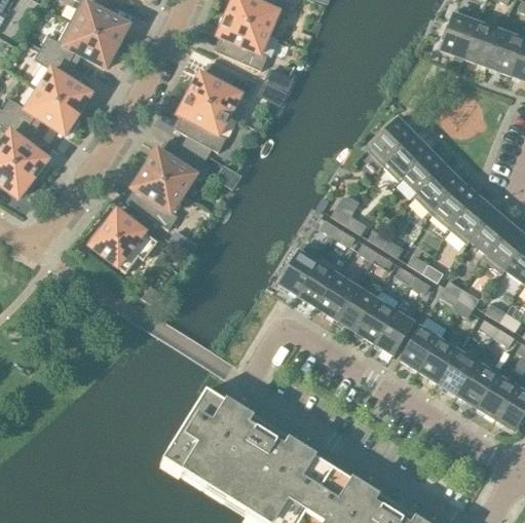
[(0,0),(0,10),(2,12),(8,0),(0,0)]
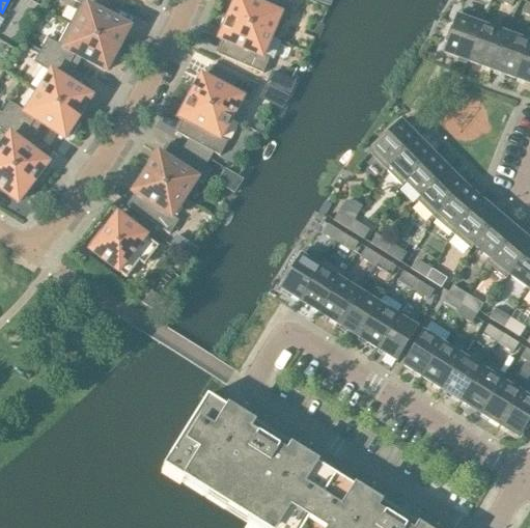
[(78,0),(80,1),(70,22),(120,49),(128,34),(124,33),(129,25),(98,9),(102,0),(78,0)]
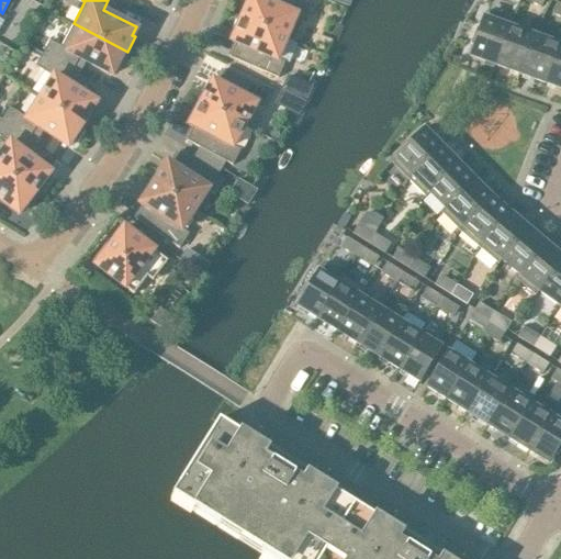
[(294,38),(310,1),(306,0),(249,0),(247,3),(245,2),(239,15),(294,38)]
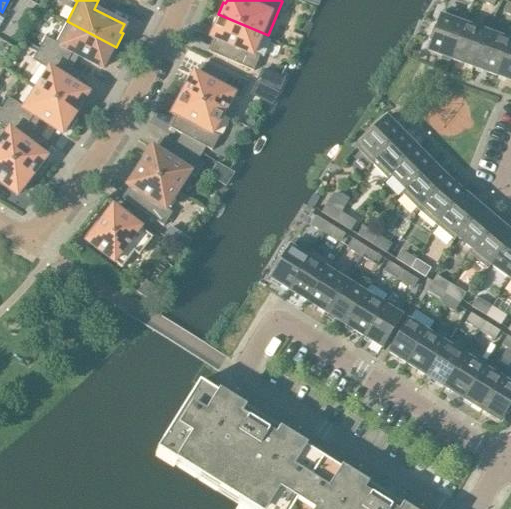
[(466,17),(442,9),(437,24),(434,23),(429,38),(431,39),(428,49),(451,58),(466,17)]
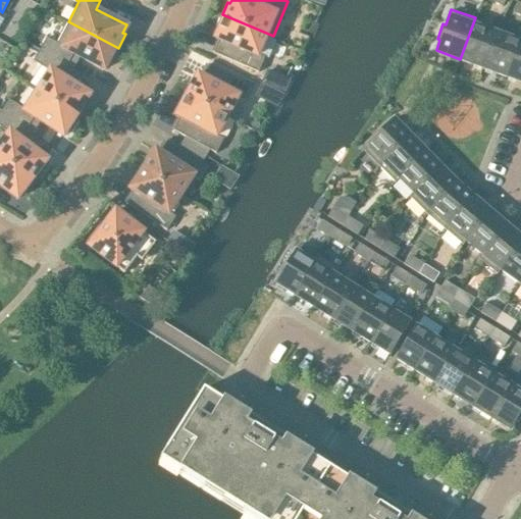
[(273,36),(222,14),(217,26),(220,27),(216,36),(219,38),(214,51),(258,70),(264,55),(257,52),(266,34),(272,37),(273,36)]
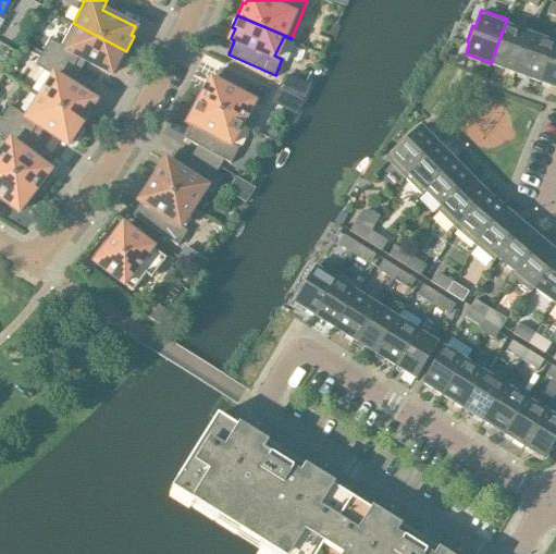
[(530,33),(506,24),(507,20),(507,19),(491,63),(516,72),(530,33)]
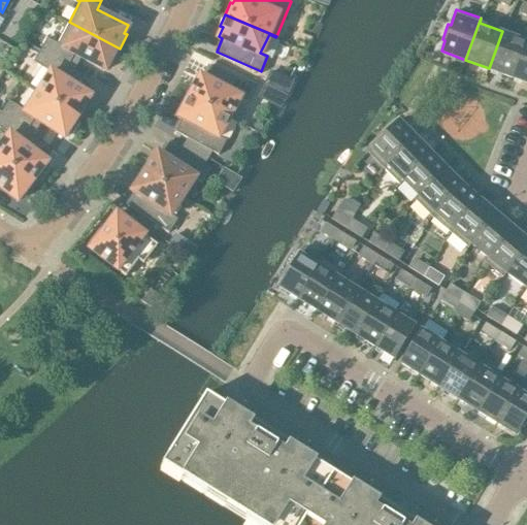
[(120,48),(69,22),(58,42),(47,36),(40,48),(68,64),(74,53),(105,68),(109,61),(111,62),(120,48)]
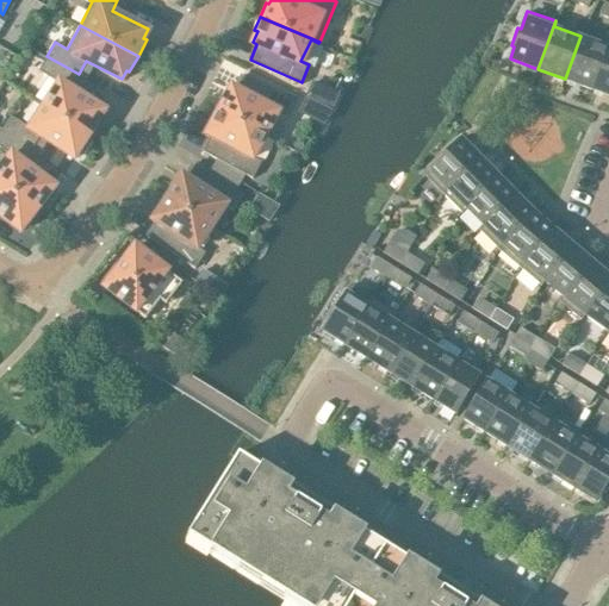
[(608,39),(606,45),(580,36),(565,79),(592,88),(608,44),(608,39)]
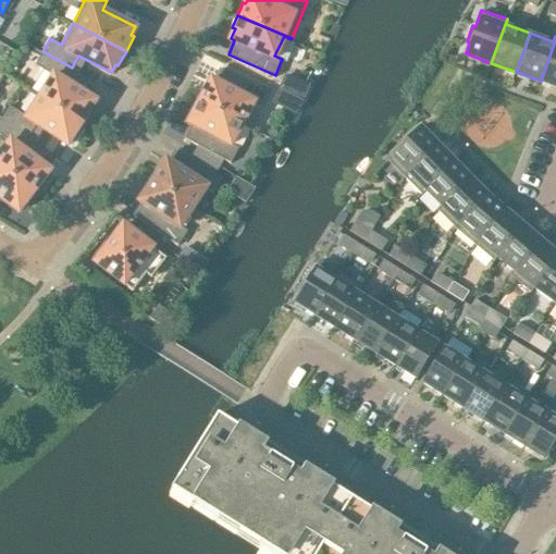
[(541,81),(555,86),(555,40),(541,81)]
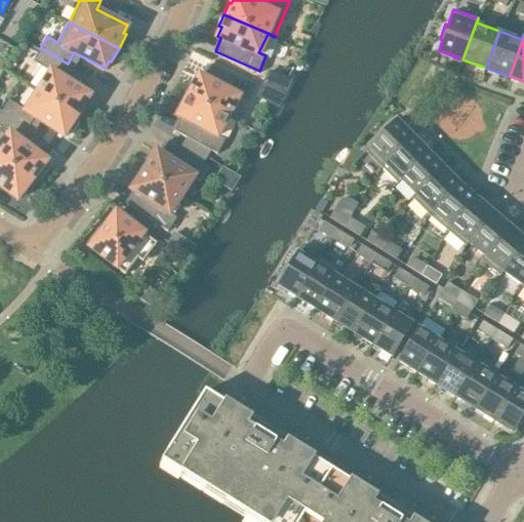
[(68,64),(40,48),(33,59),(50,70),(38,89),(79,116),(88,103),(85,101),(90,93),(61,75),(68,64)]
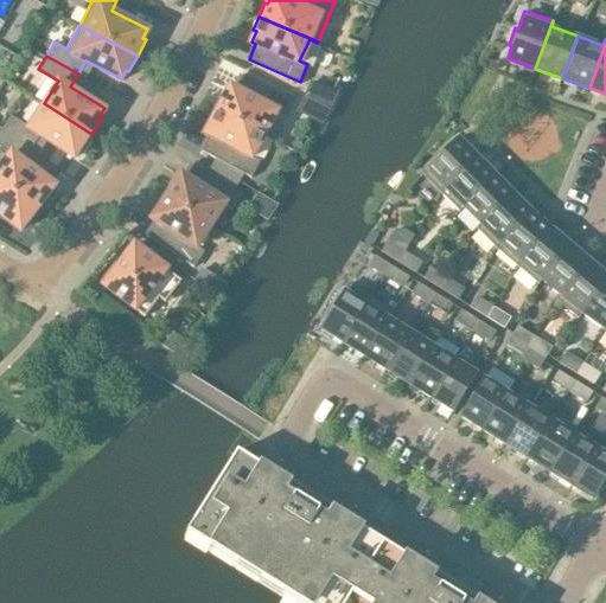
[(292,98),(242,72),(235,88),(230,85),(224,96),(222,94),(215,107),(263,133),(275,111),(284,115),(292,98)]
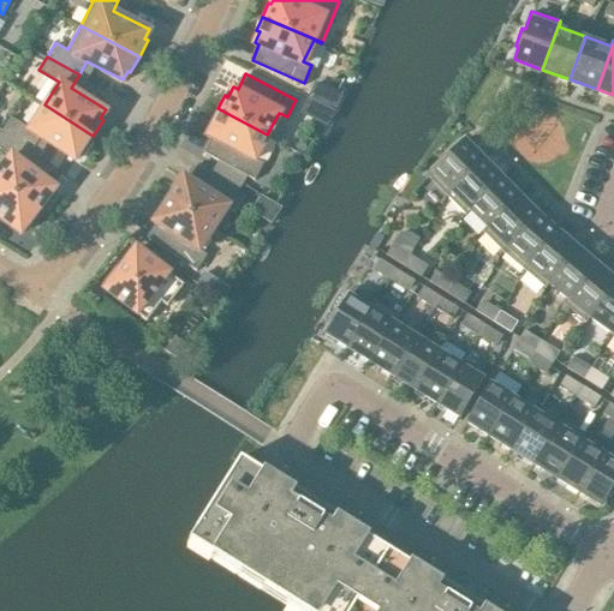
[(325,87),(319,99),(334,106),(340,93),(325,87)]
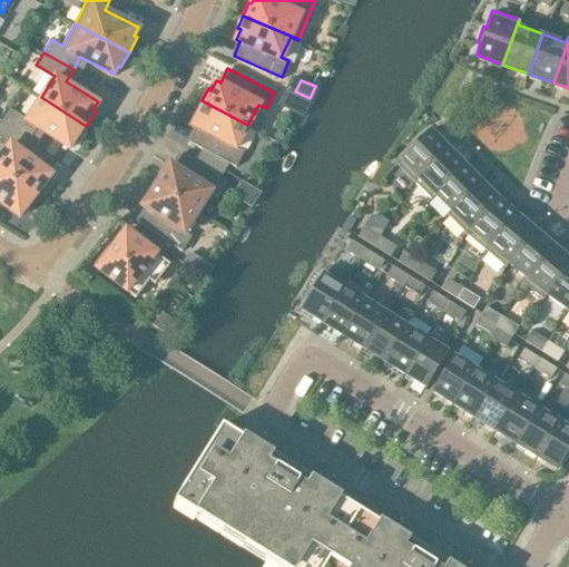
[(86,126),(41,97),(28,118),(10,106),(1,119),(29,138),(37,126),(69,146),(75,138),(77,140),(86,126)]
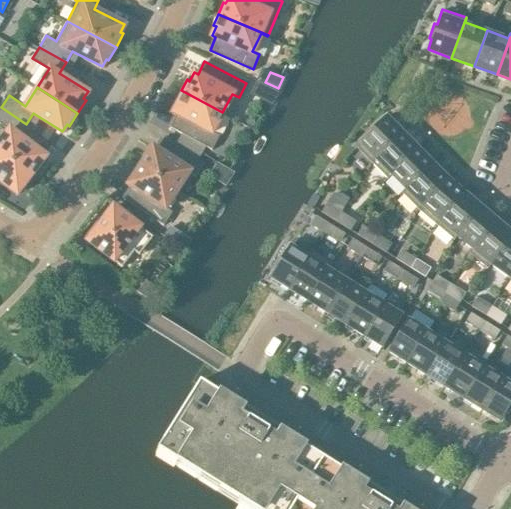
[(180,139),(202,152),(206,145),(212,148),(219,134),(212,131),(222,112),(181,90),(176,101),(178,102),(173,111),(177,113),(170,126),(183,133),(180,139)]
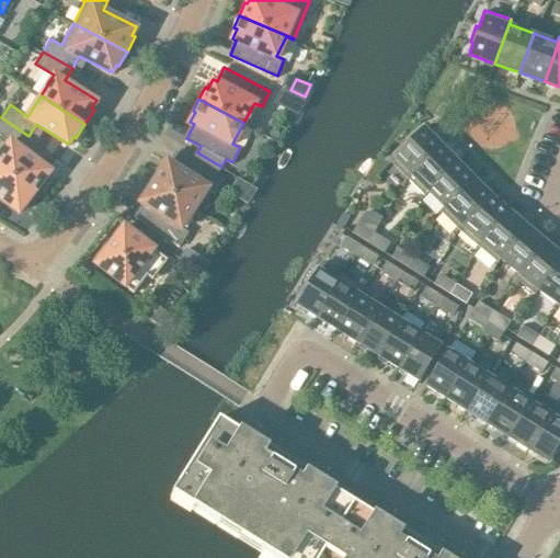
[(29,136),(1,117),(0,118),(0,134),(10,141),(0,155),(0,164),(37,193),(47,179),(45,178),(50,170),(20,148),(29,136)]
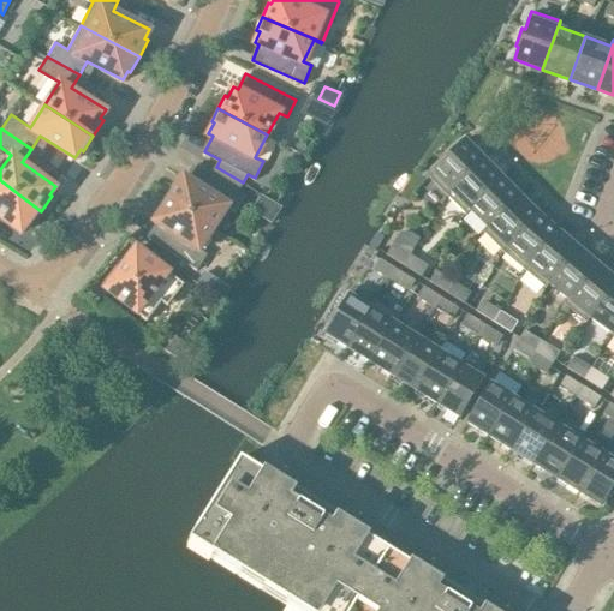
[(484,157),(465,138),(455,148),(453,145),(439,159),(441,161),(428,174),(447,193),(484,157)]
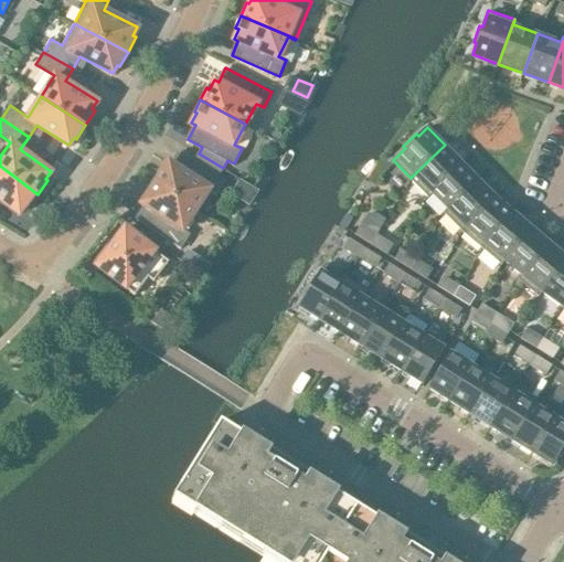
[(461,162),(445,145),(411,178),(427,195),(461,162)]
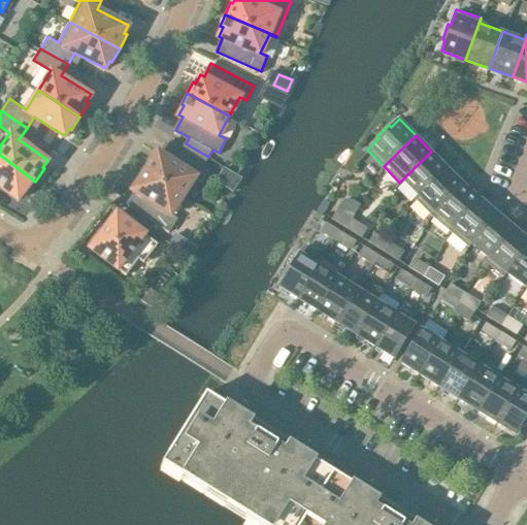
[(186,143),(182,149),(169,140),(161,153),(158,151),(152,160),(150,158),(142,169),(183,195),(195,176),(201,181),(210,167),(204,163),(208,157),(186,143)]
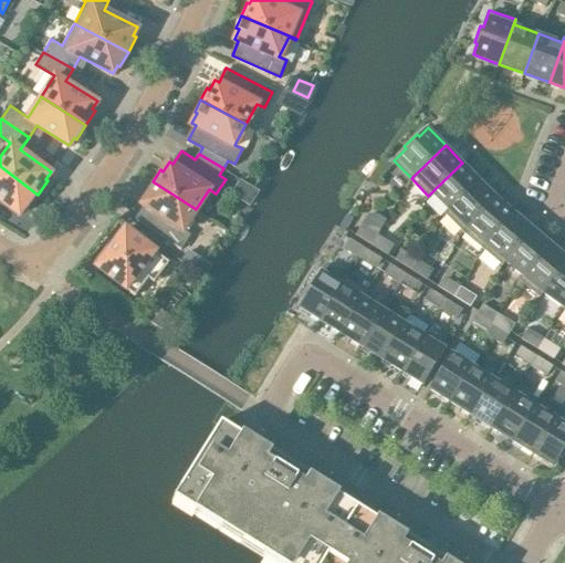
[(479,179),(462,163),(428,196),(429,196),(432,193),(448,208),(445,211),(446,212),(479,179)]
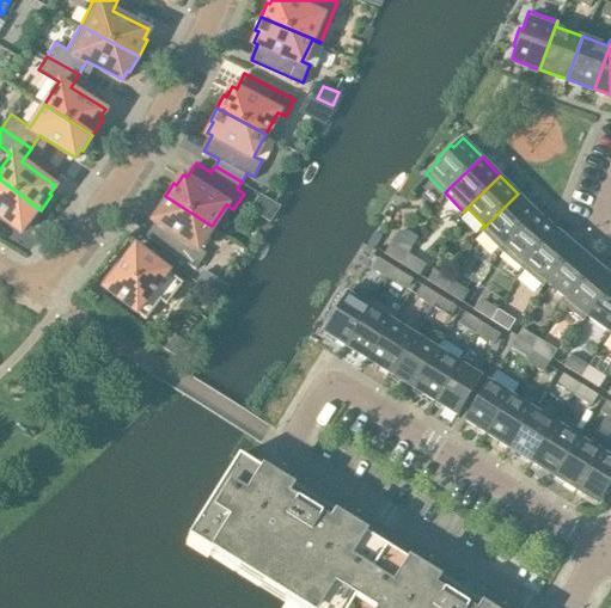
[(41,210),(0,179),(0,214),(20,231),(26,222),(29,225),(41,210)]
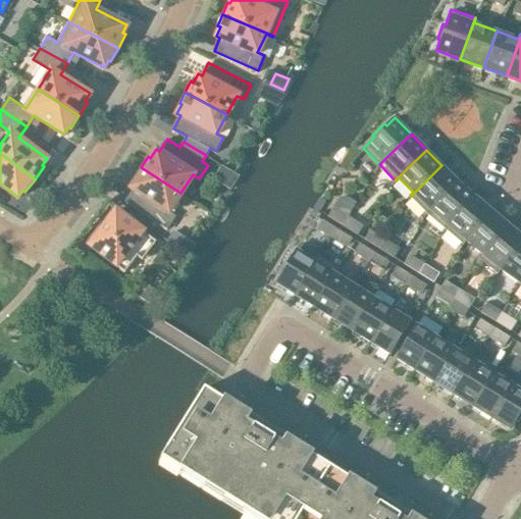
[(457,180),(441,165),(411,196),(427,213),(457,180)]
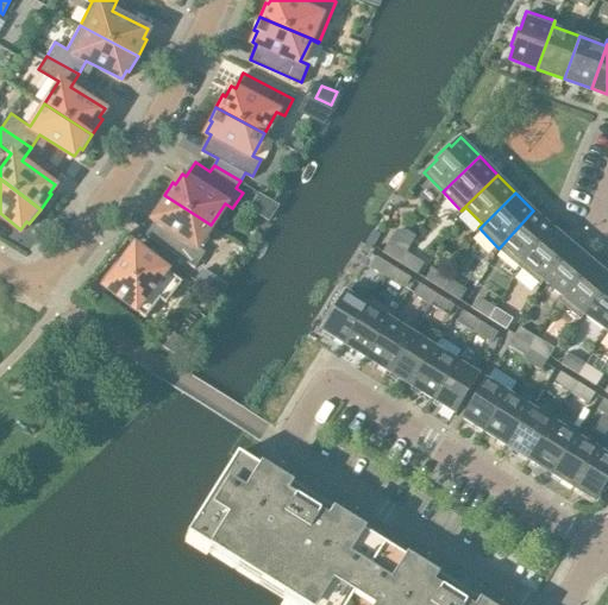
[(211,225),(164,195),(157,207),(160,208),(152,219),(157,221),(148,235),(195,266),(205,251),(198,246),(211,225)]
